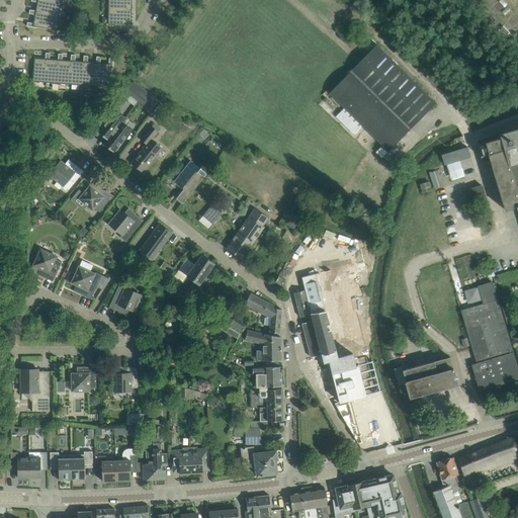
[(30,10),(29,13),(35,14),(35,13),(59,17),(61,5),(37,0),(37,2),(36,10),(30,9),(30,10)]
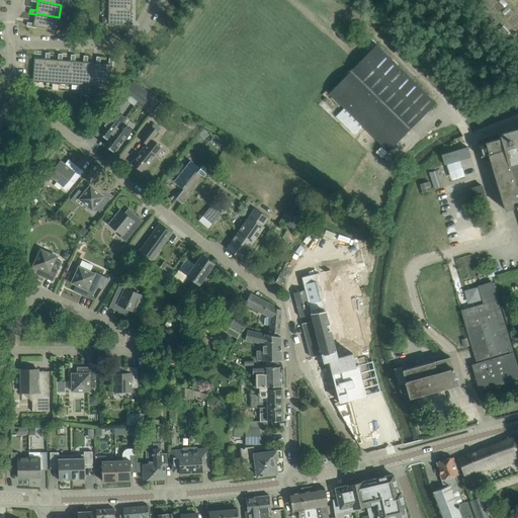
[(108,0),(108,11),(132,11),(132,0),(108,0)]
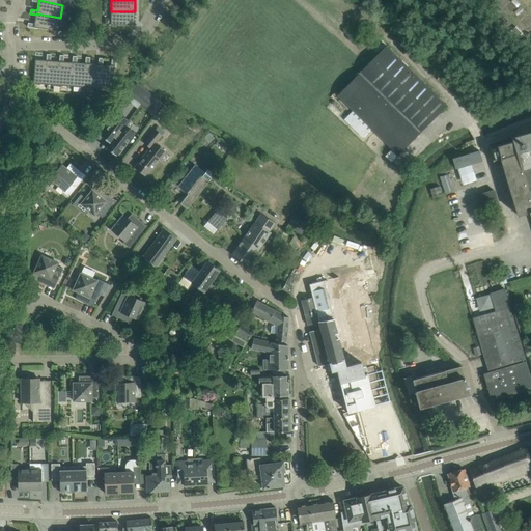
[(111,24),(111,25),(135,25),(135,11),(111,11),(111,24)]
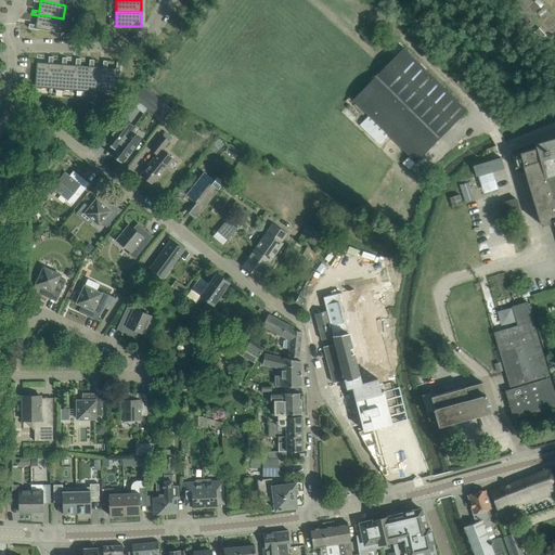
[(29,24),(29,28),(38,29),(39,28),(61,33),(61,31),(63,18),(38,14),(38,15),(36,25),(29,24)]
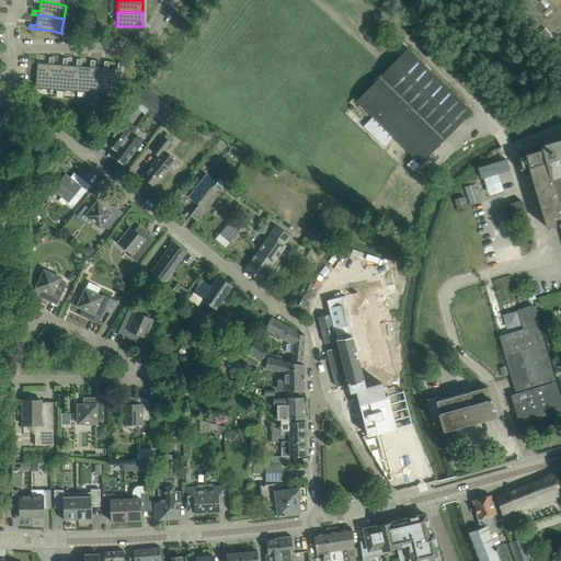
[(471,112),(409,49),(357,101),(374,117),(392,137),(420,163),(471,112)]
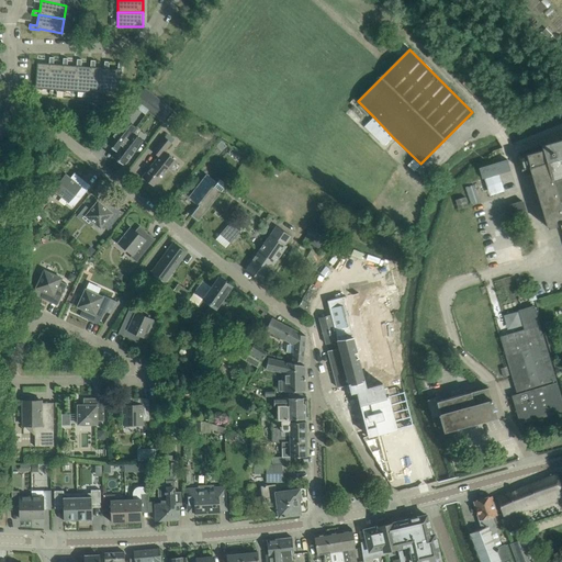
[(37,63),(36,88),(51,89),(52,64),(54,64),(54,57),(51,57),(49,57),(49,64),(38,63),(37,63)]
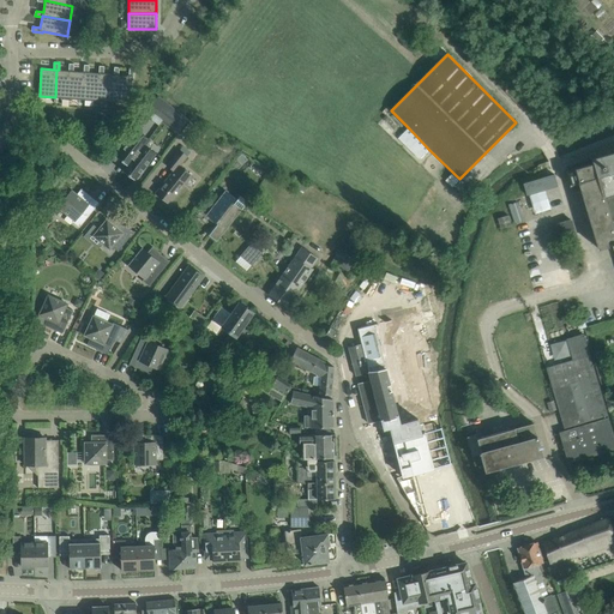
[(56,70),(55,97),(70,98),(72,71),(74,71),(74,64),(70,64),(70,71),(59,70),(56,70)]
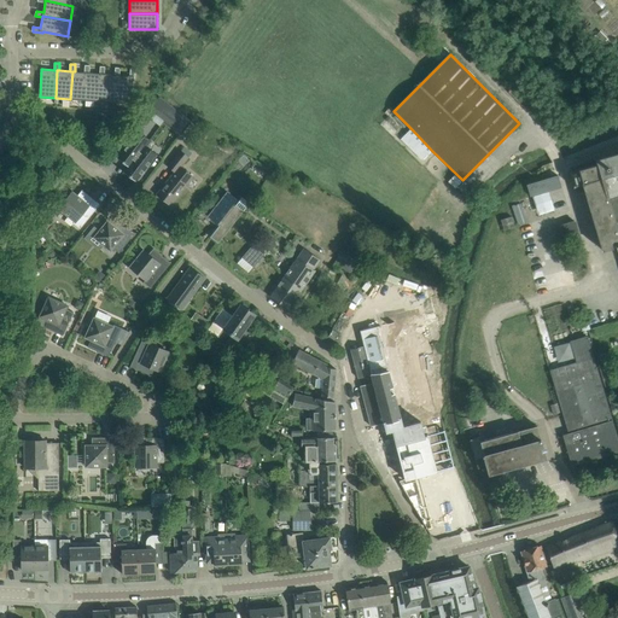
[(73,71),(70,99),(86,100),(87,73),(89,73),(91,65),(86,65),(85,73),(75,71),(73,71)]
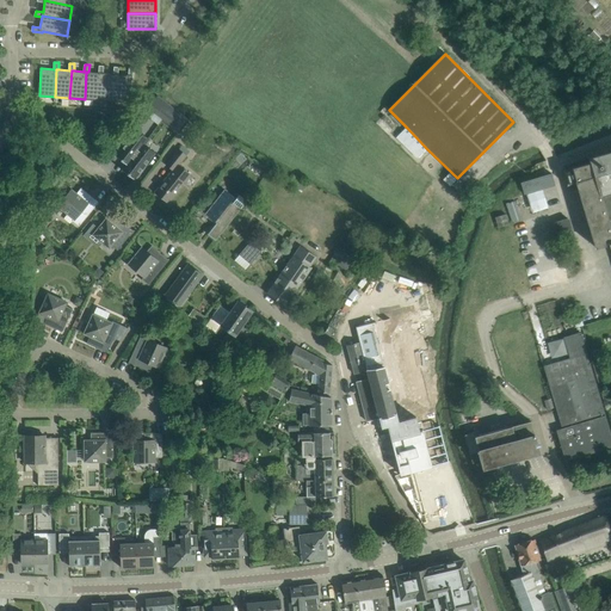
[(86,72),(85,99),(99,100),(102,73),(104,73),(104,66),(99,66),(99,73),(88,72),(86,72)]
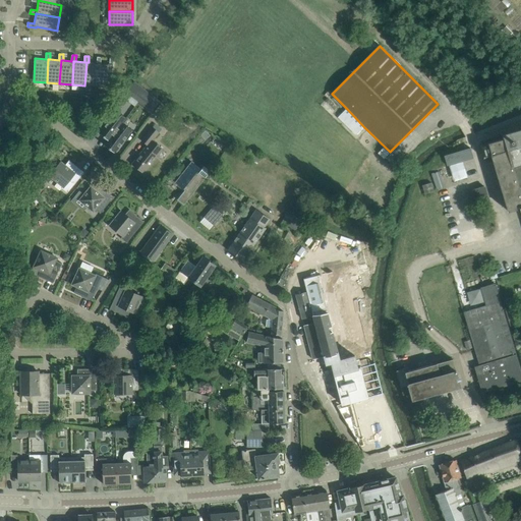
[(87,62),(84,85),(98,87),(100,63),(101,63),(102,57),(98,57),(97,63),(89,62),(87,62)]
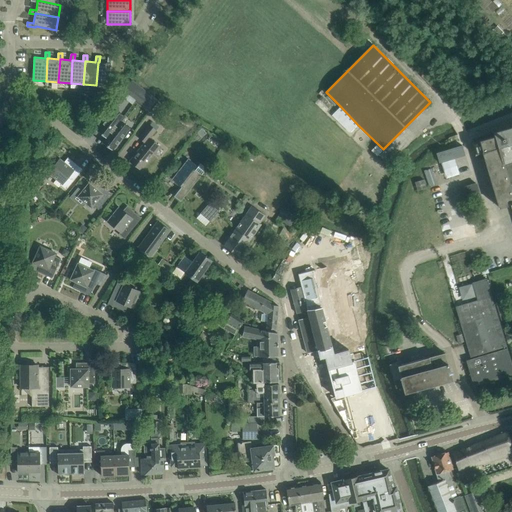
[(98,62),(96,85),(109,86),(111,66),(112,66),(112,57),(108,57),(108,63),(99,62),(98,62)]
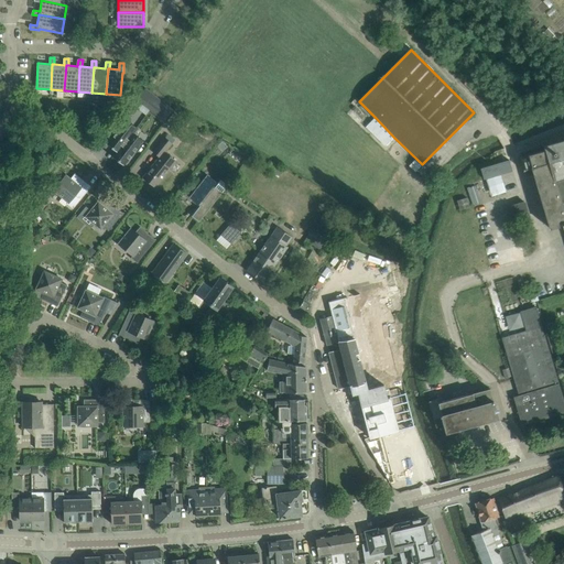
[(145,88),(140,95),(153,106),(159,99),(145,88)]
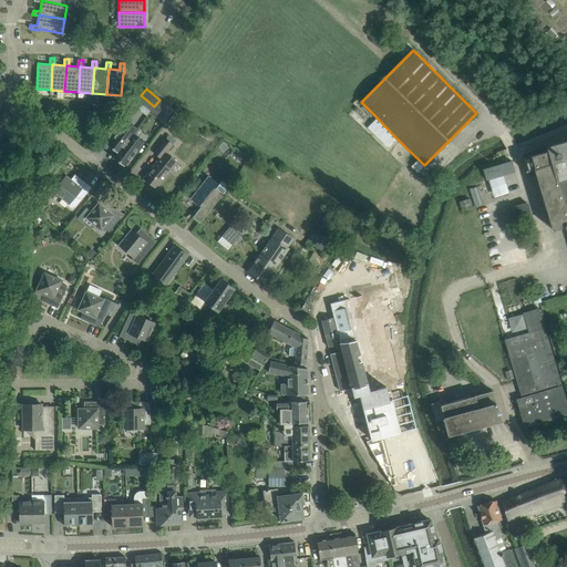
[(174,111),(160,100),(154,106),(169,117),(174,111)]
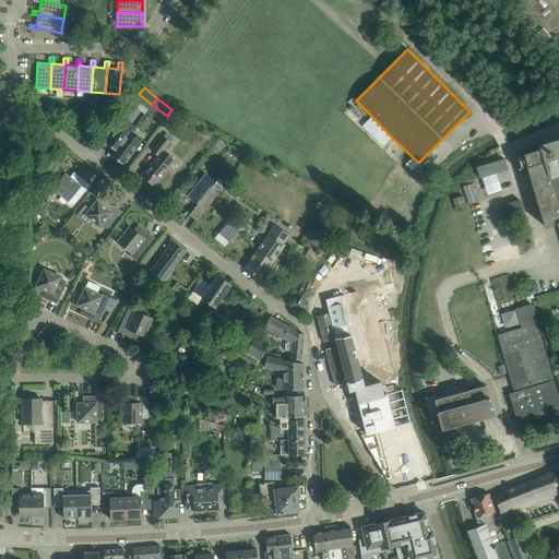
[(372,117),(364,126),(383,145),(391,137),(372,117)]
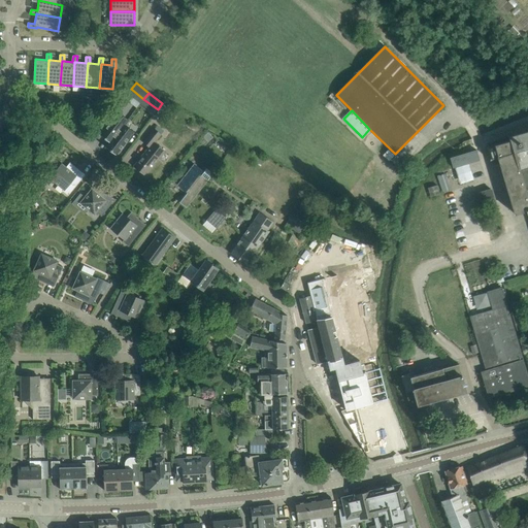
[(125,124),(129,120),(119,111),(100,135),(110,142),(125,124)]
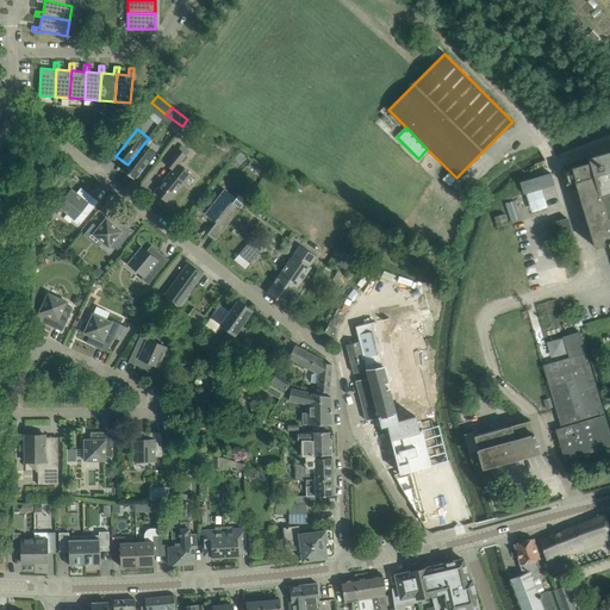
[(155,151),(144,143),(128,165),(123,170),(135,179),(155,151)]
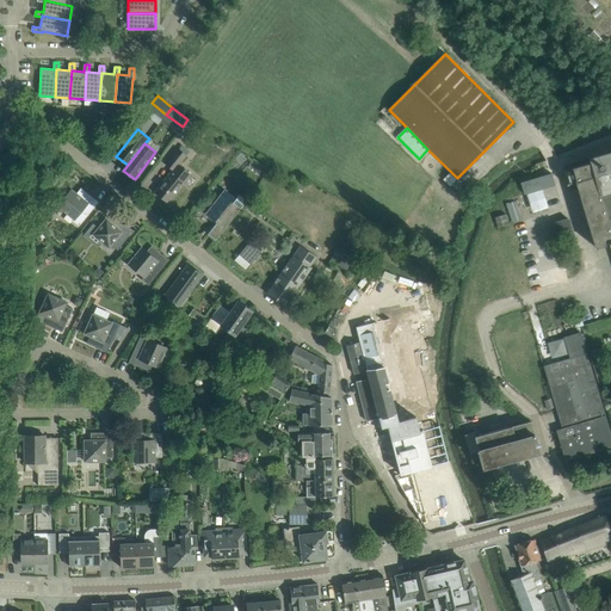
[(168,203),(191,174),(178,165),(186,155),(179,149),(167,165),(173,170),(155,192),(168,203)]
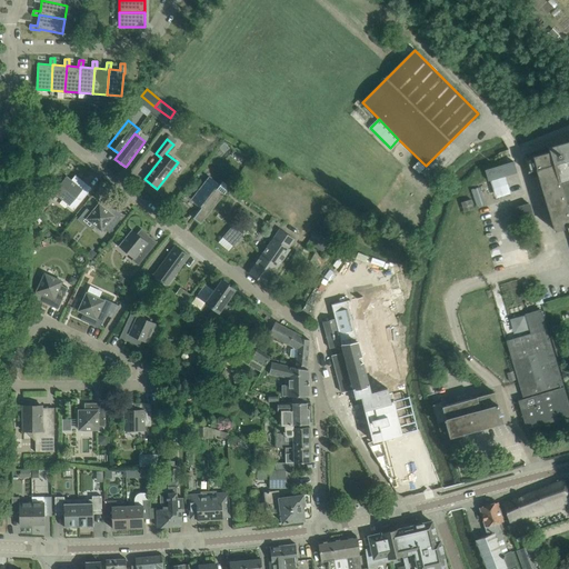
[(568,141),(549,148),(550,151),(525,159),(529,171),(538,170),(550,211),(556,230),(568,227),(568,230),(568,141)]
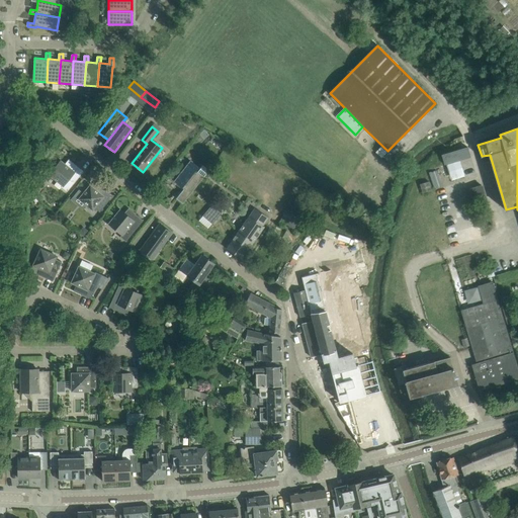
[(381,146),(375,151),(381,157),(386,152),(381,146)]
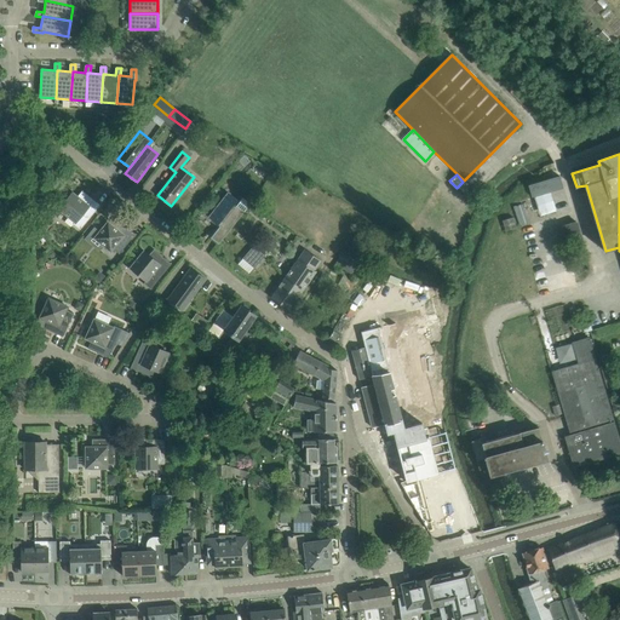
[(560,176),(528,185),(532,196),(563,187),(560,176)]
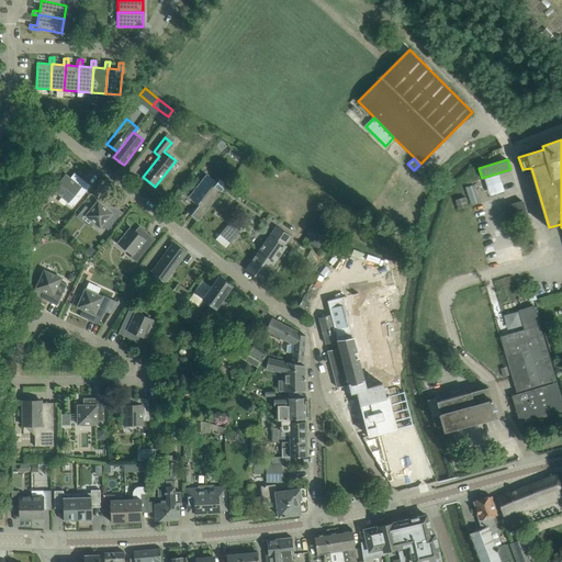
[(271,164),(268,170),(279,177),(283,170),(271,164)]
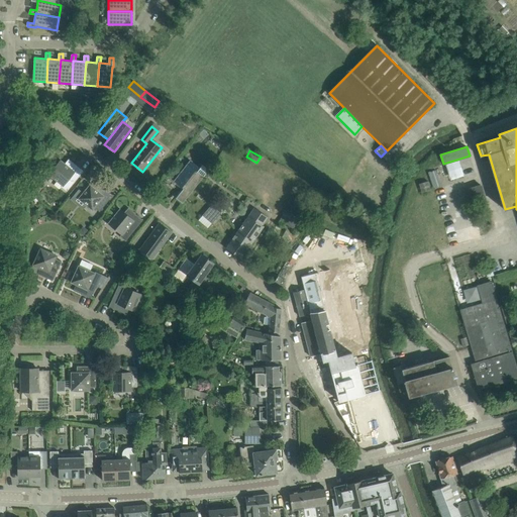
[(67,191),(84,171),(69,159),(65,164),(61,161),(49,174),(63,185),(62,187),(67,191)]
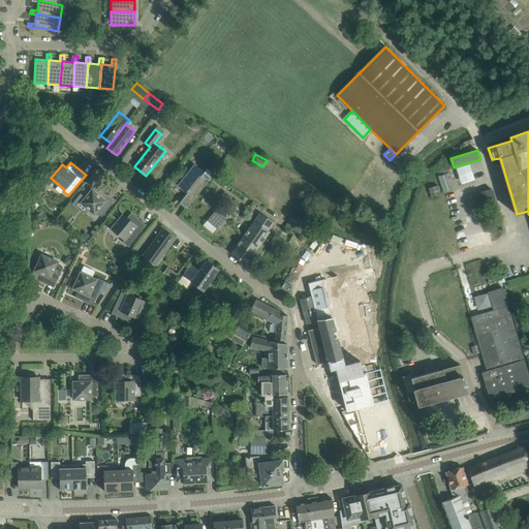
[(187,208),(214,174),(207,168),(200,176),(199,175),(203,170),(194,163),(178,185),(188,193),(181,203),(187,208)]
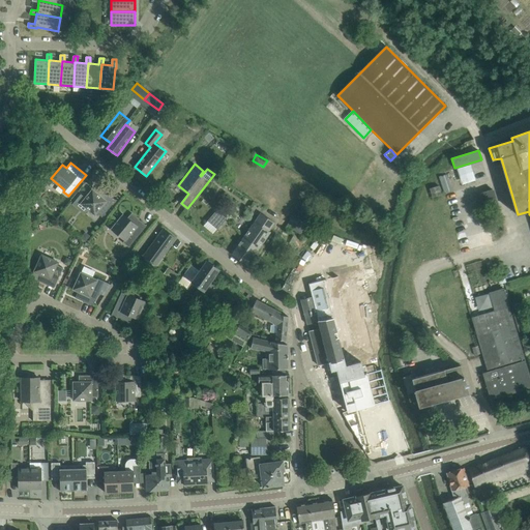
[(441,195),(439,186),(430,189),(432,198),(441,195)]
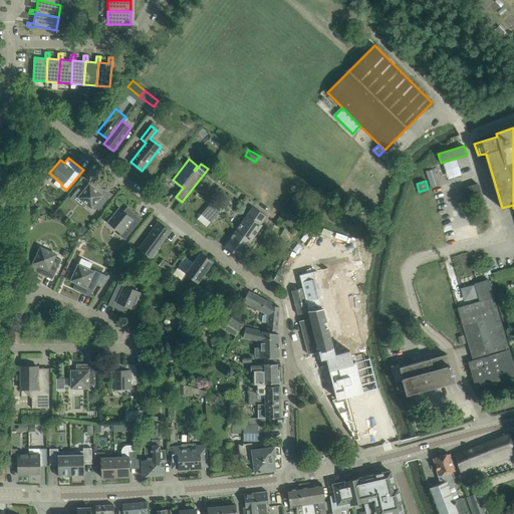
[(99,211),(112,194),(97,182),(93,187),(89,184),(78,198),(92,209),(94,206),(99,211)]
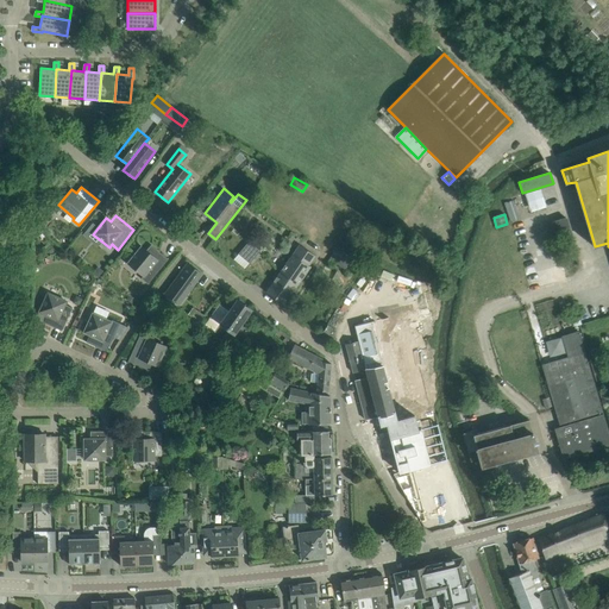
[(572,237),(566,217),(550,223),(552,230),(554,230),(558,238),(563,236),(564,239),(572,237)]
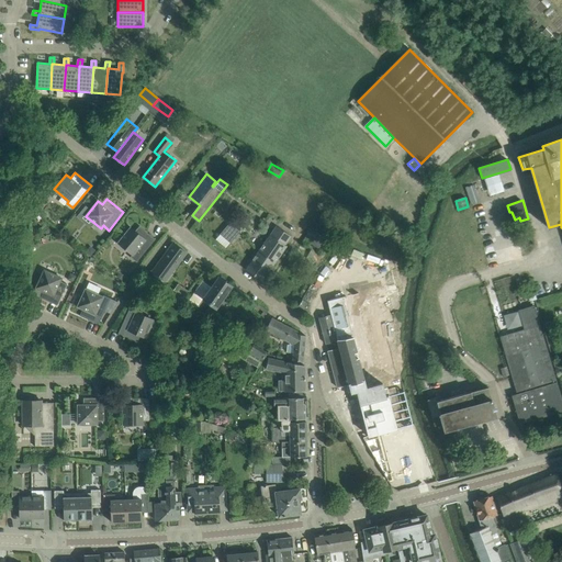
[(242,215),(238,221),(240,227),(248,227),(251,222),(248,216),(242,215)]
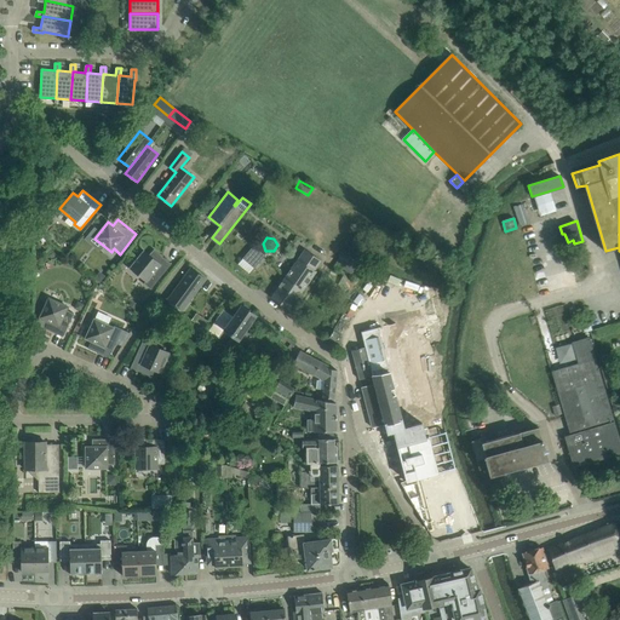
[(265,256),(254,246),(244,258),(254,268),(265,256)]
